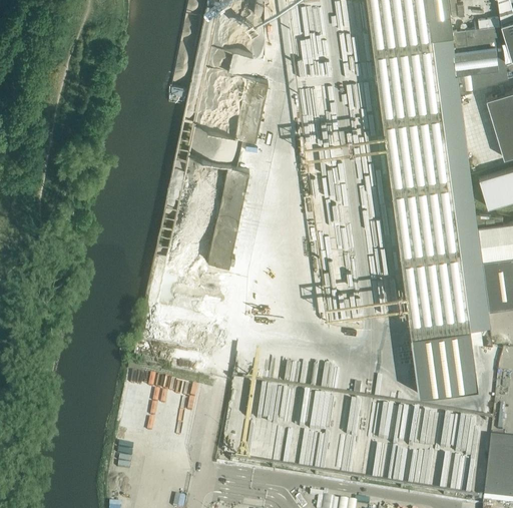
[(451,35),(446,0),(365,0),(410,338),(470,330),(472,346),(492,349),(459,97),(507,82),(500,28),(451,35)]
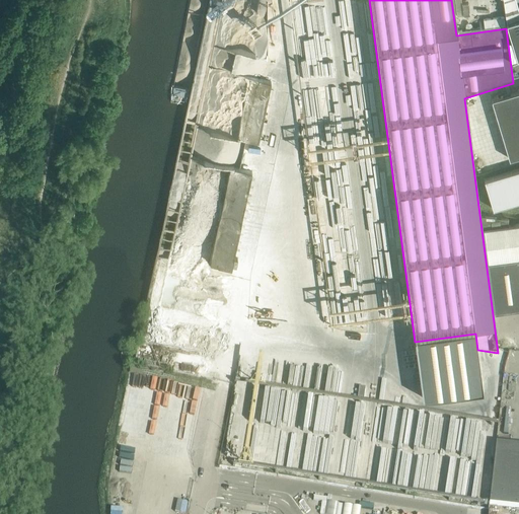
[(502,0),(506,26),(518,22),(518,15),(514,0),(502,0)]
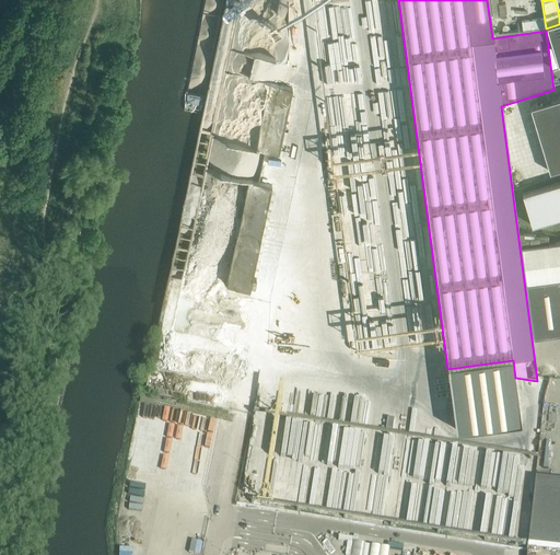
[(272,64),(298,69),(306,25),(281,20),(272,64)]
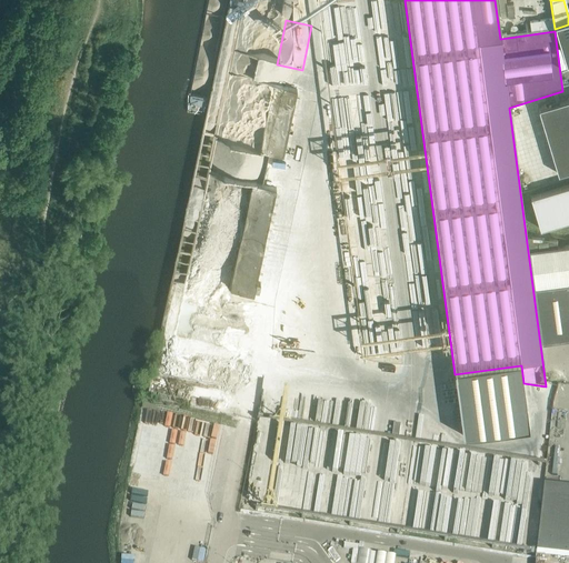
[(567,68),(568,67),(568,24),(555,30),(567,68)]
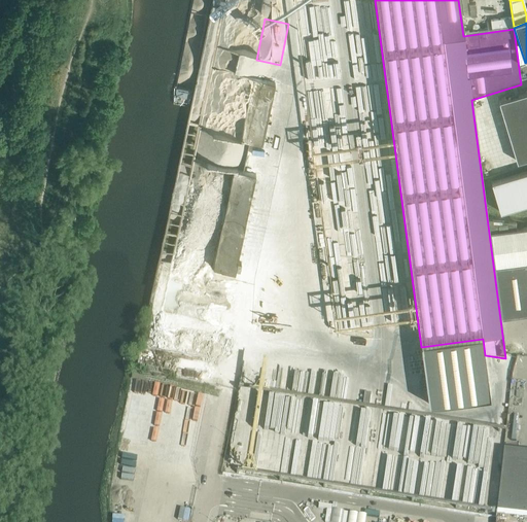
[(244,143),(262,147),(275,88),(253,82),(241,142),(244,143)]
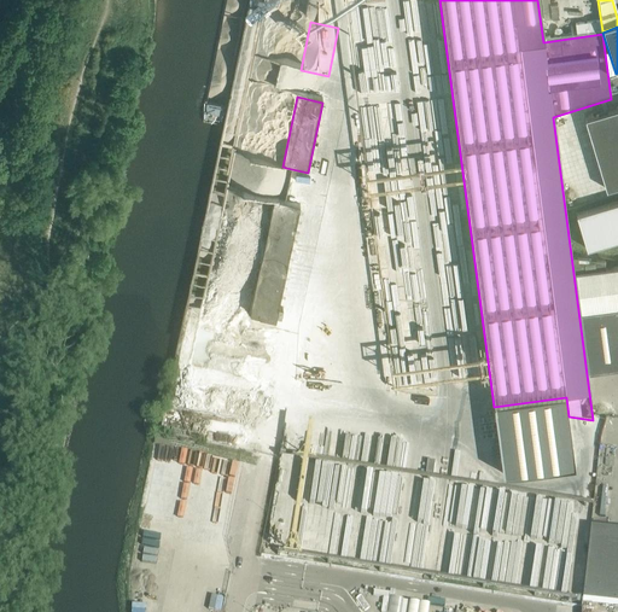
[(617,114),(586,124),(606,194),(617,191),(617,114)]
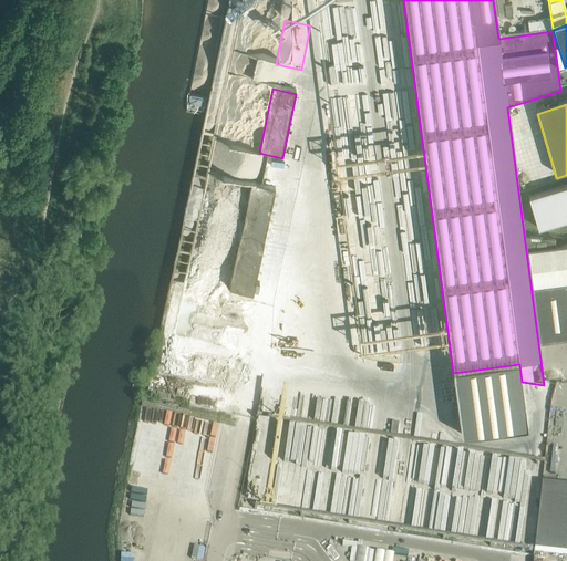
[(256,188),(263,154),(259,153),(227,146),(220,180),(251,187),(256,188)]
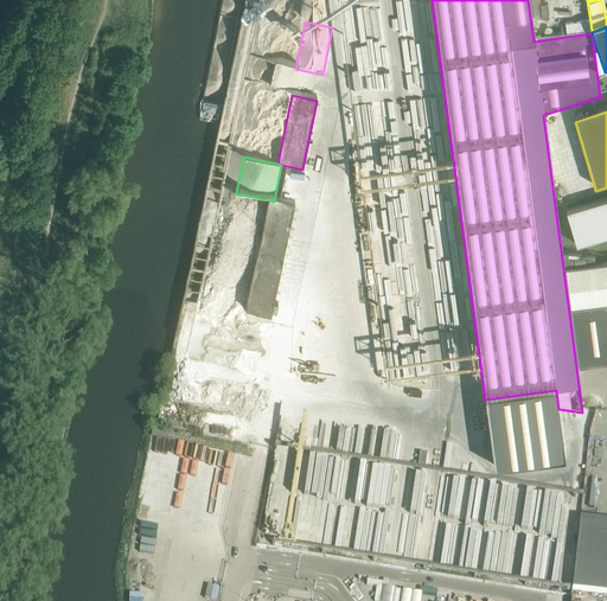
[(247,312),(272,318),(295,206),(274,202),(269,200),(247,312)]
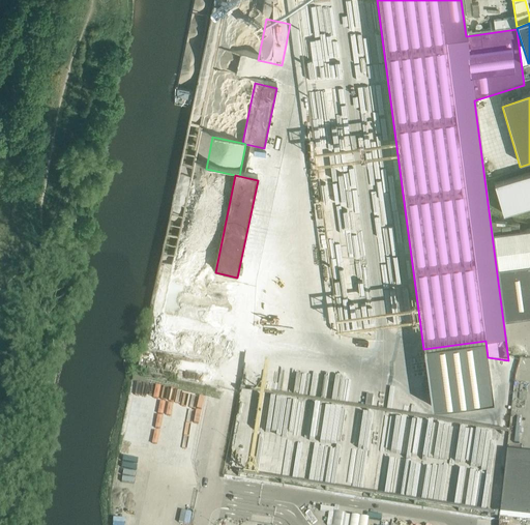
[(529,177),(495,188),(503,219),(529,209),(529,177)]
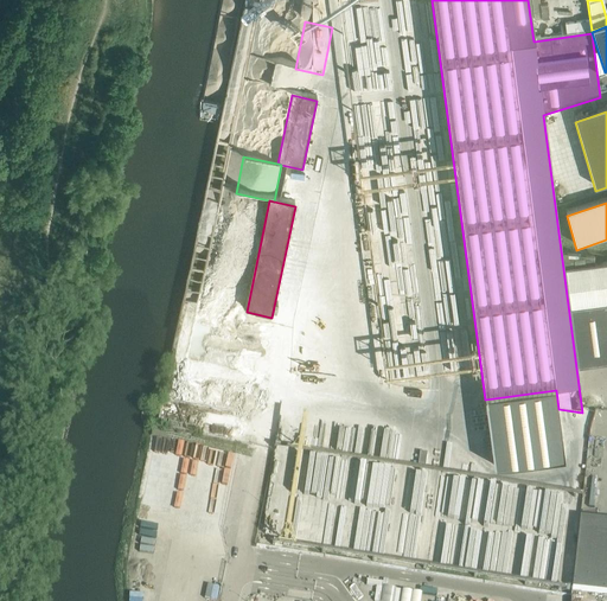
[(606,306),(606,305),(606,267),(594,269),(593,261),(563,257),(570,311),(606,306)]
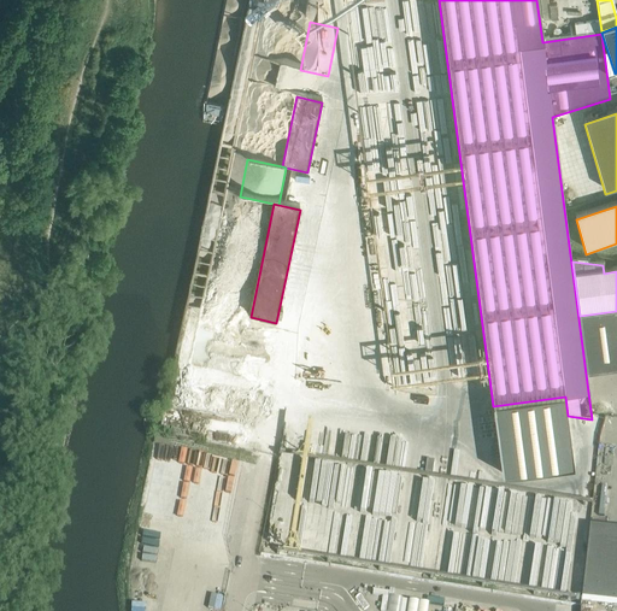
[(616,372),(616,311),(580,316),(588,376),(616,372)]
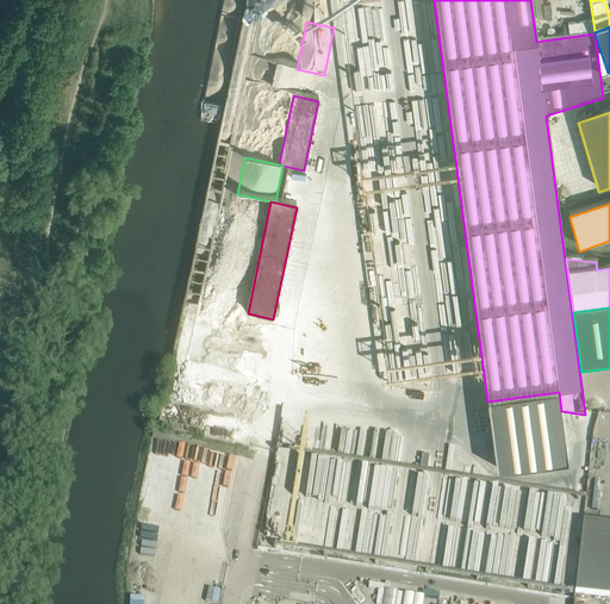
[(242,331),(240,338),(246,340),(243,348),(263,353),(266,344),(250,341),(253,334),(242,331)]
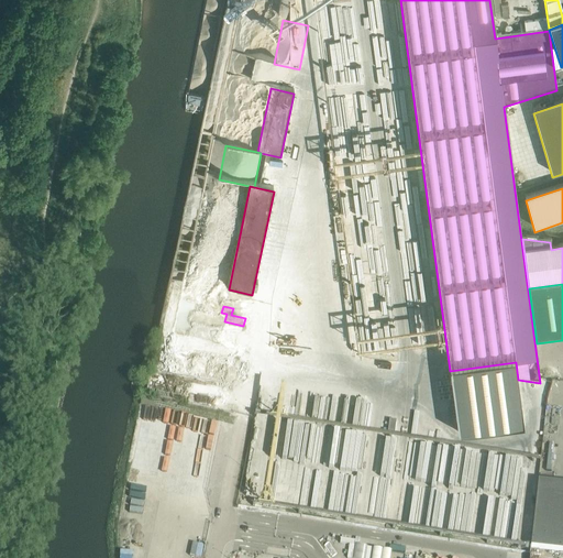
[(525,428),(518,380),(516,362),(450,371),(459,437),(525,428)]
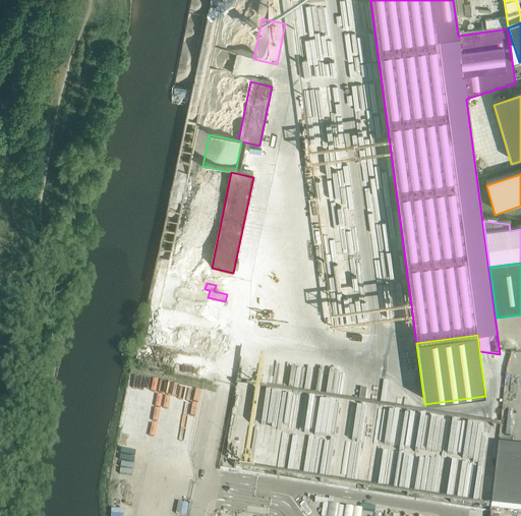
[(520,452),(498,450),(491,512),(520,515),(520,452)]
